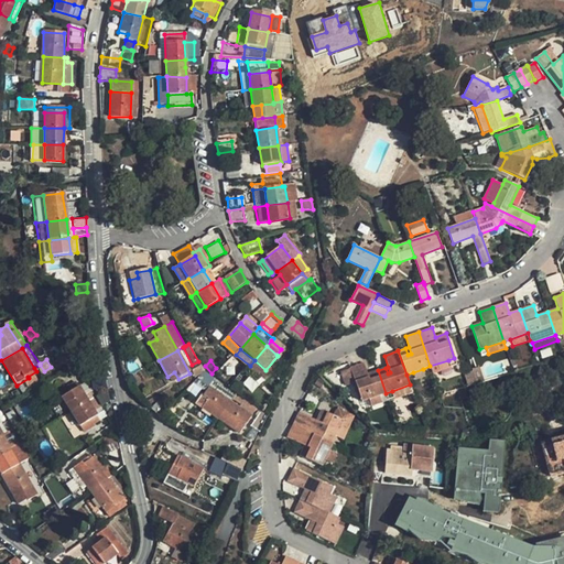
[(260,376),(266,370),(255,360),(250,366),(260,376)]
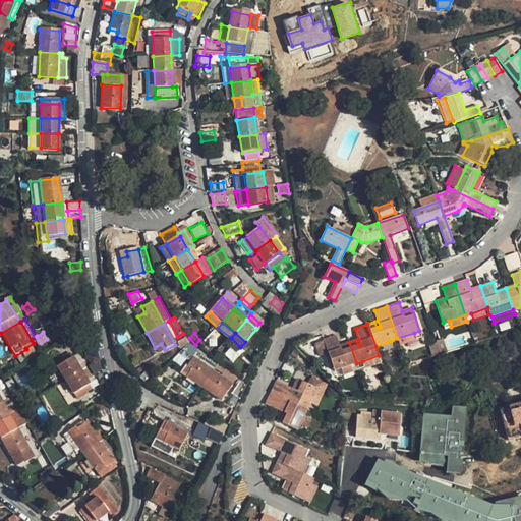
[(414,333),(397,338),(400,345),(416,339),(414,333)]
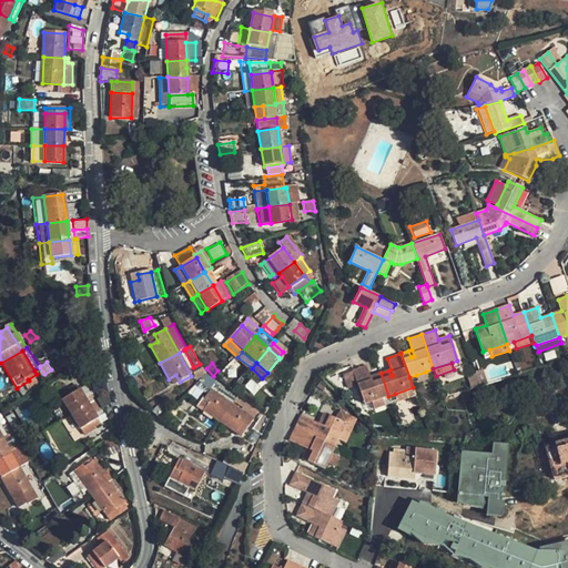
[(366,365),(353,371),(353,372),(357,384),(365,405),(372,402),(388,396),(381,373),(369,376),(366,365)]
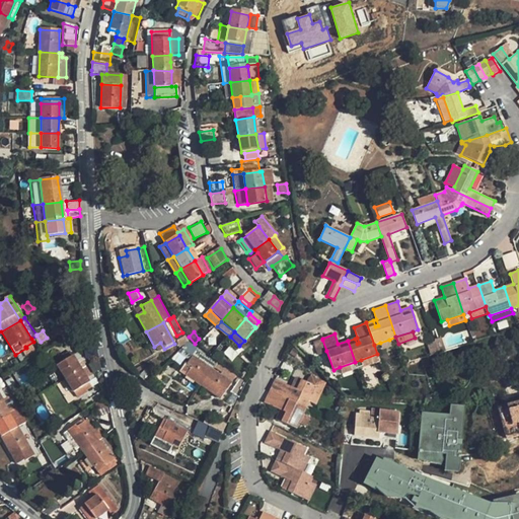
[(322,340),(314,343),(317,354),(326,351),(322,340)]
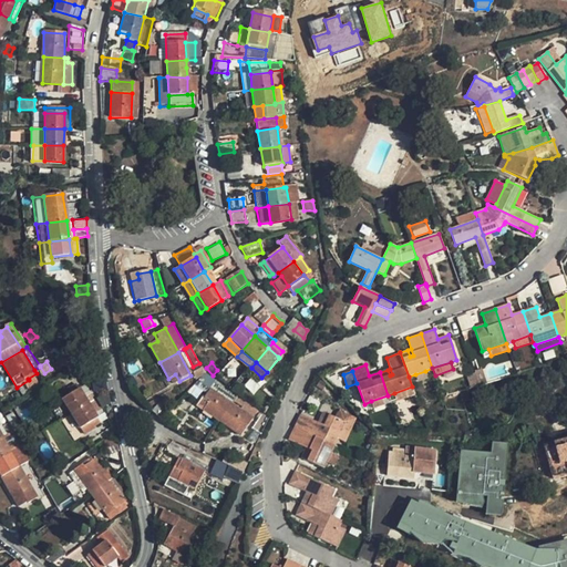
[(415,374),(418,381),(428,378),(425,371),(415,374)]
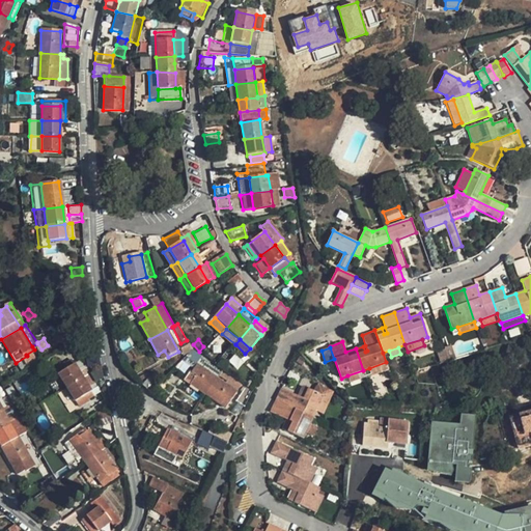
[(164,351),(158,355),(161,361),(168,357),(164,351)]
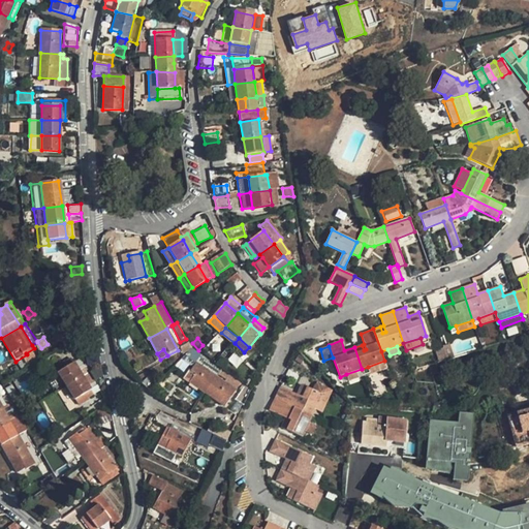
[(195,363),(217,378),(220,374),(222,369),(216,365),(200,354),(192,349),(186,355),(195,363)]
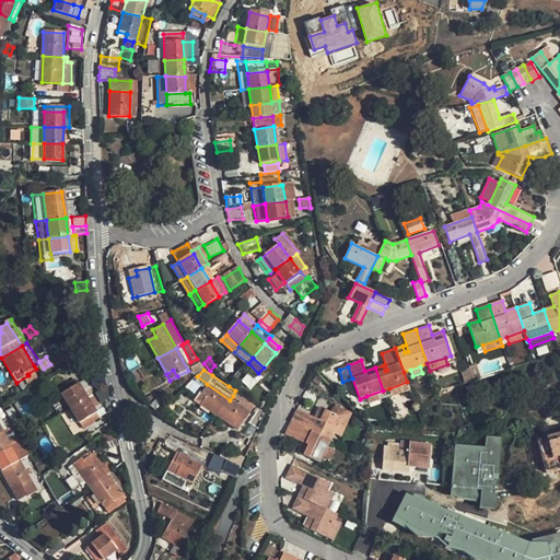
[(191,382),(202,389),(207,384),(197,376),(191,382)]
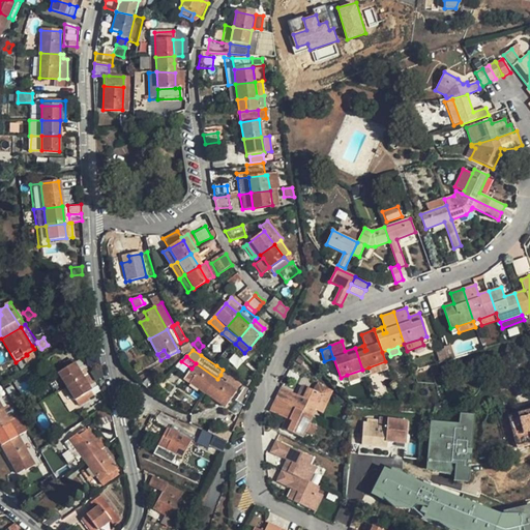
[(67,367),(75,362),(70,357),(63,361),(67,367)]
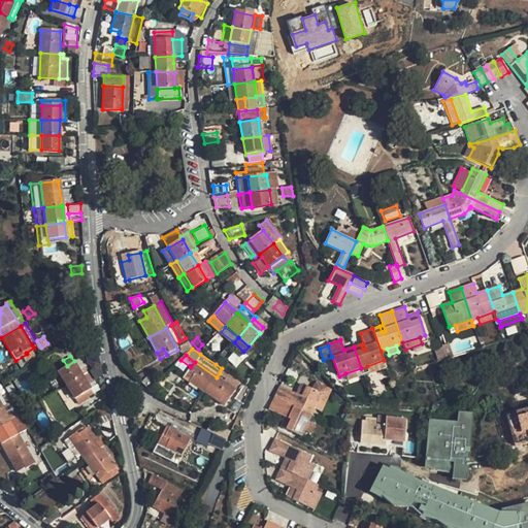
[(53,367),(57,372),(67,366),(63,360),(53,367)]
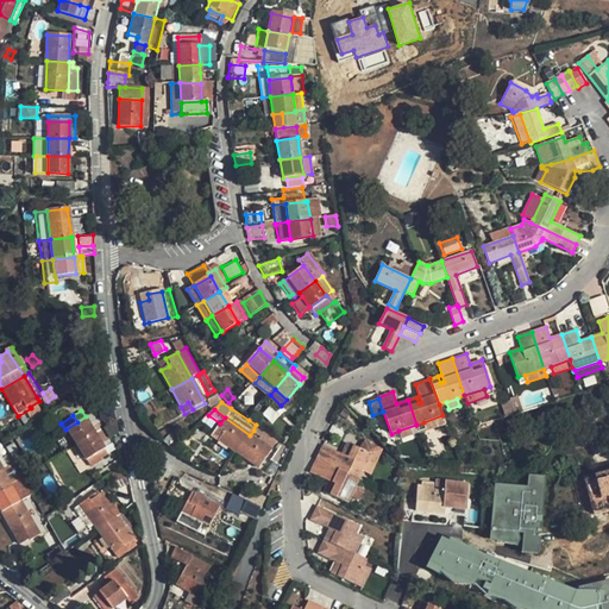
[(424,422),(426,431),(445,424),(443,415),(424,422)]
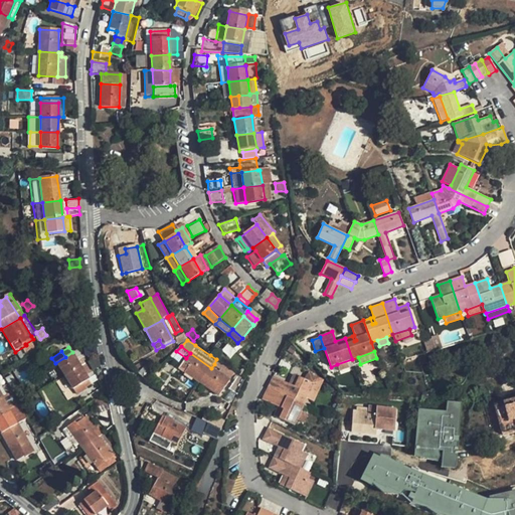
[(65,357),(55,363),(64,376),(81,365),(72,352),(65,357)]
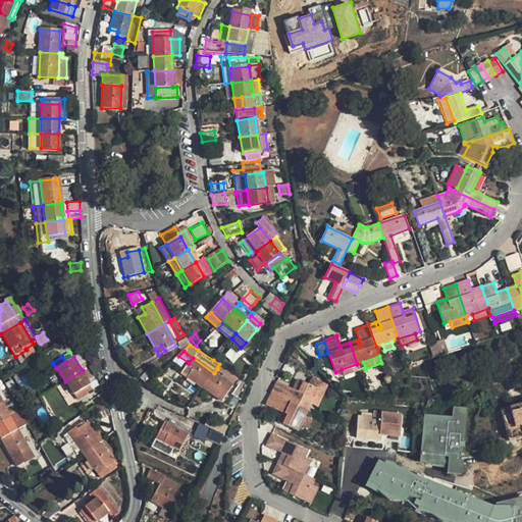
[(180,374),(201,389),(214,373),(193,358),(189,363),(180,374)]
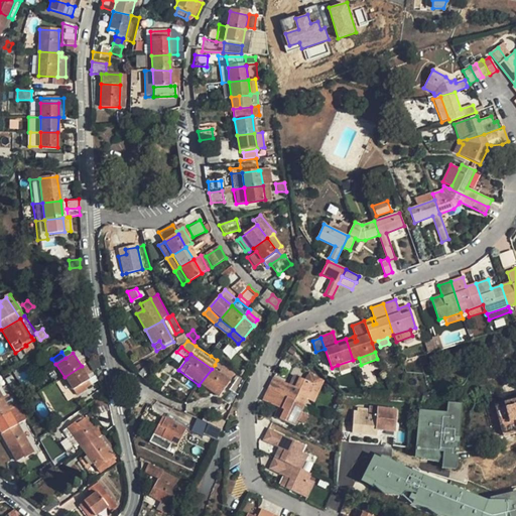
[(338,365),(340,372),(356,367),(353,360),(338,365)]
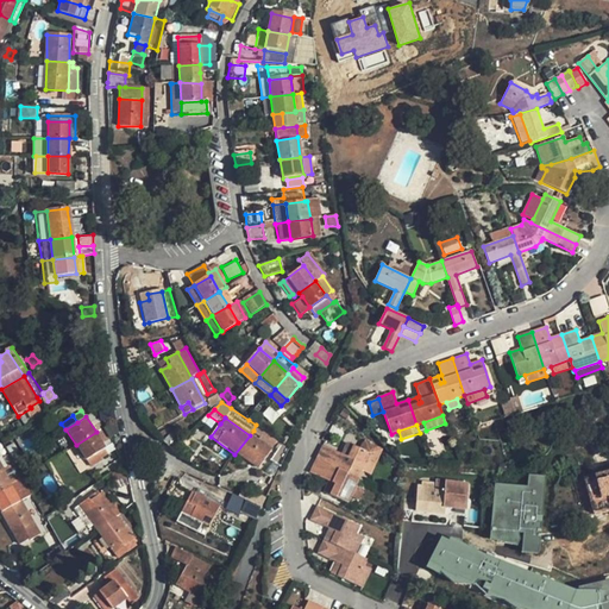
[(176,427),(164,439),(173,447),(184,437),(176,427)]
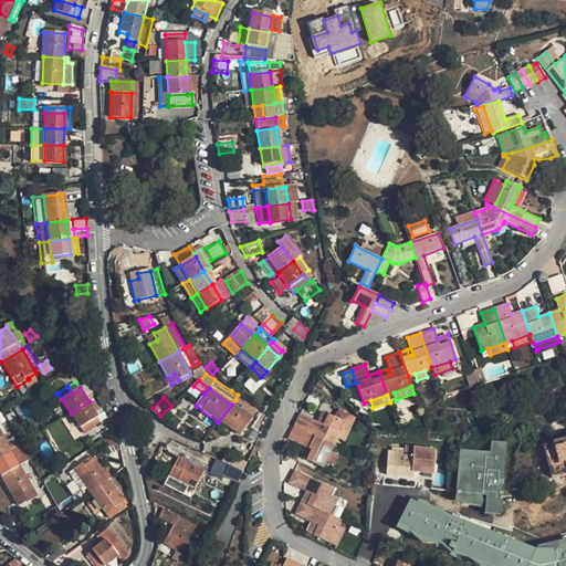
[(95,398),(90,401),(98,416),(101,419),(107,415),(95,398)]
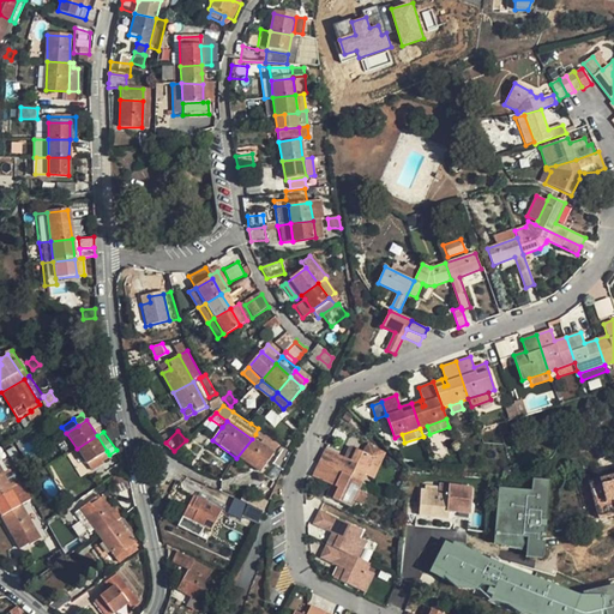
[(252,439),(274,456),(277,450),(256,434),(252,439)]
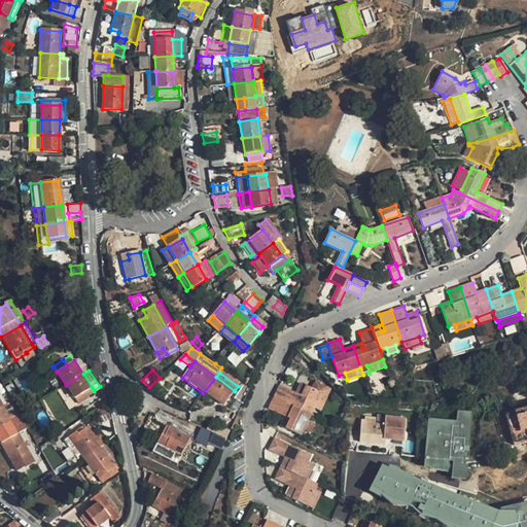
[(66,385),(74,398),(84,392),(92,387),(83,374),(66,385)]
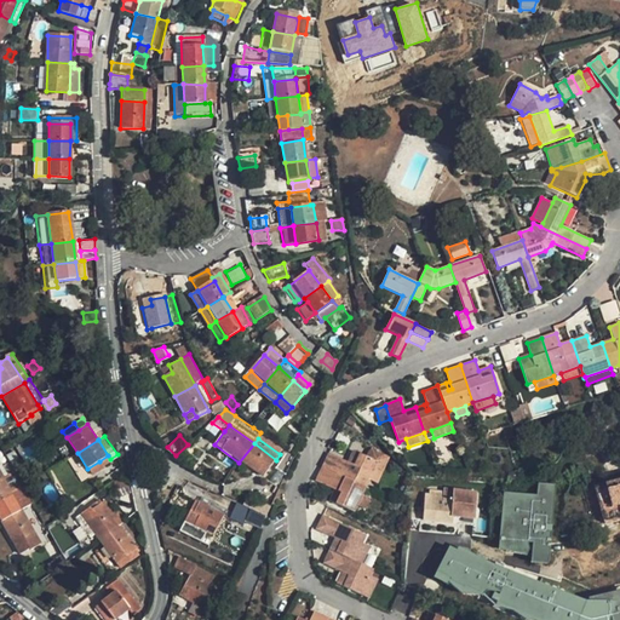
[(262,480),(276,460),(254,443),(239,463),(262,480)]
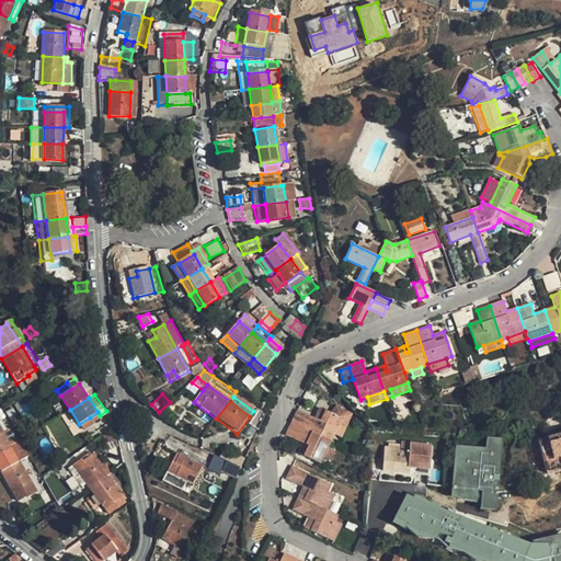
[(178,410),(170,402),(159,412),(167,421),(178,410)]
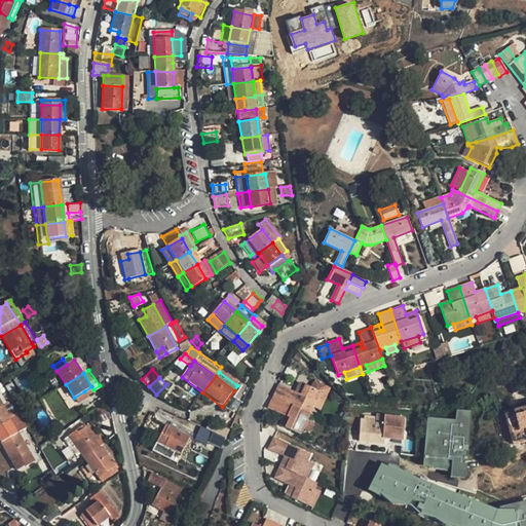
[(313,407),(321,392),(300,382),(295,391),(278,384),(273,396),(310,413),(313,407)]
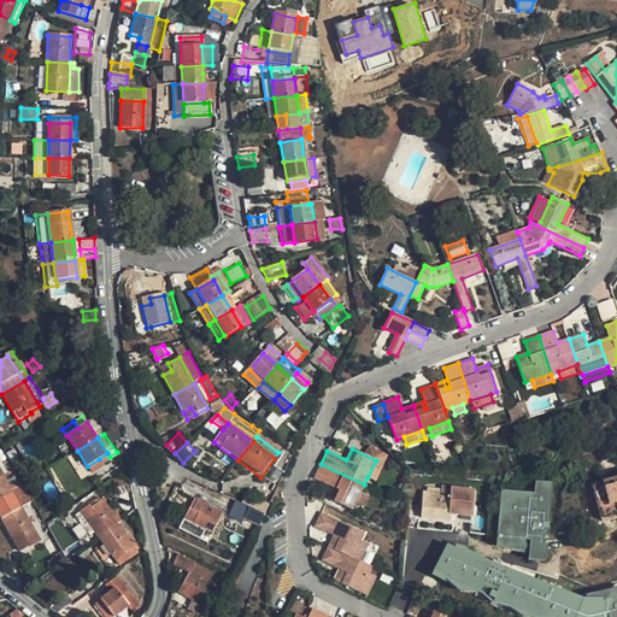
[(283,470),(292,452),(288,450),(276,465),(283,470)]
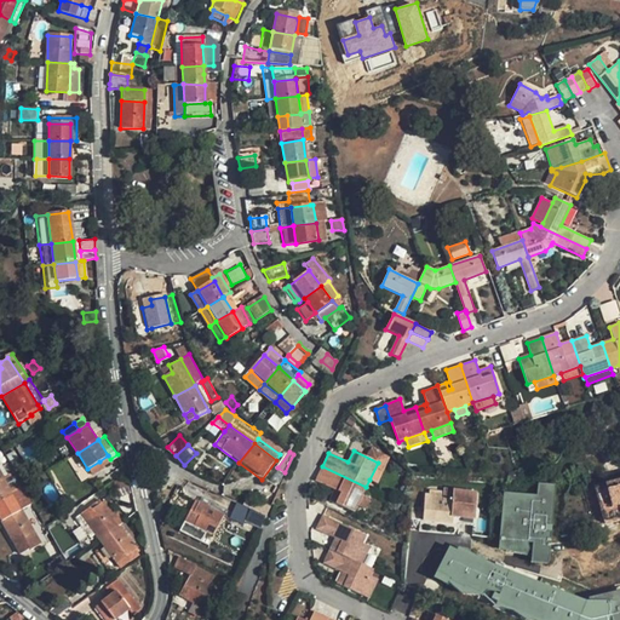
[(108,455),(99,461),(102,465),(110,459),(108,455)]
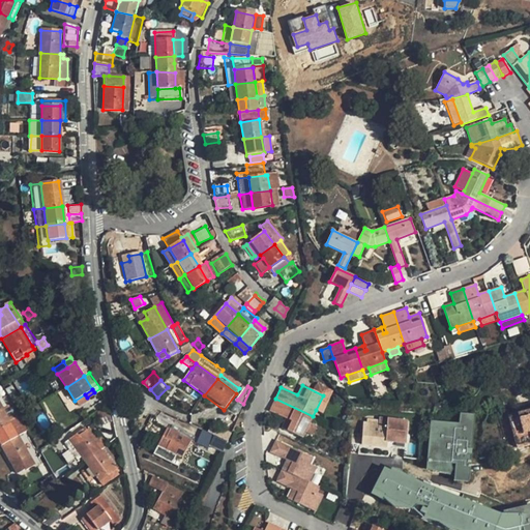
[(0,402),(3,408),(11,403),(7,394),(1,398),(0,394),(0,402)]
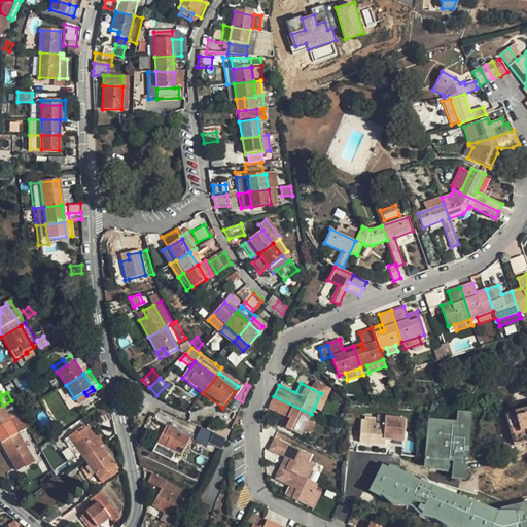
[(84,392),(74,398),(77,403),(88,396),(86,395),(84,392)]
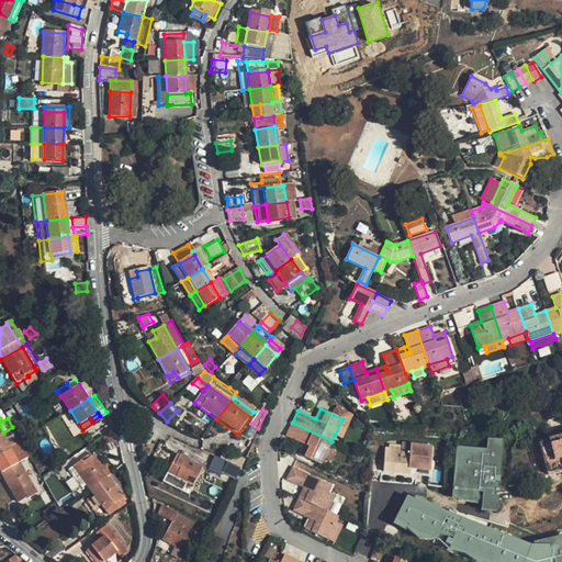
[(335,435),(341,438),(349,422),(343,419),(335,435)]
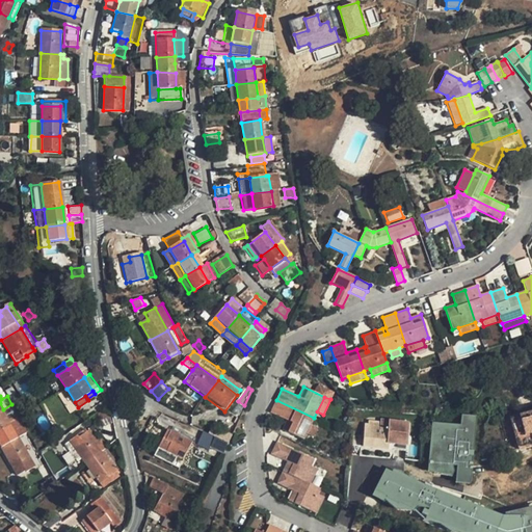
[(314,418),(276,400),(270,413),(287,420),(292,423),(291,425),(286,423),(282,430),(303,440),(307,433),(311,424),(314,418)]
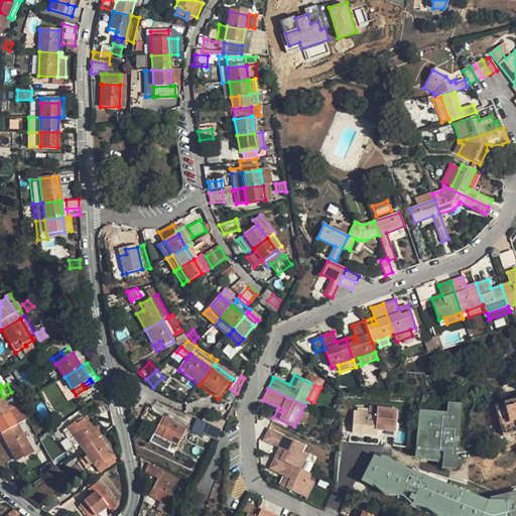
[(95,401),(100,413),(109,410),(104,397),(95,401)]
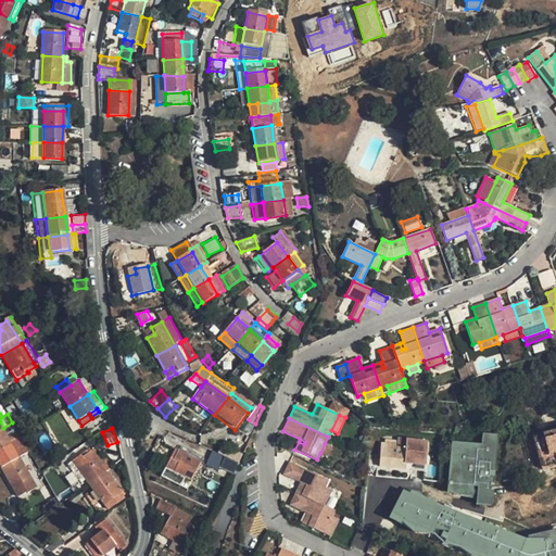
[(0,429),(0,450),(10,443),(1,429),(0,429)]
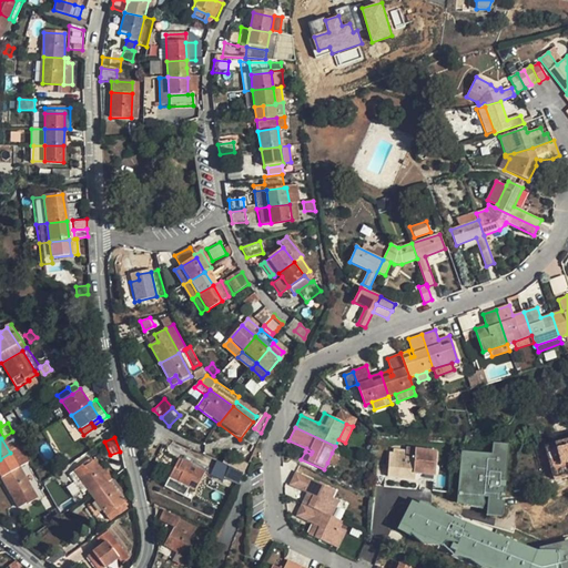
[(567,440),(535,449),(544,482),(567,476),(567,440)]
